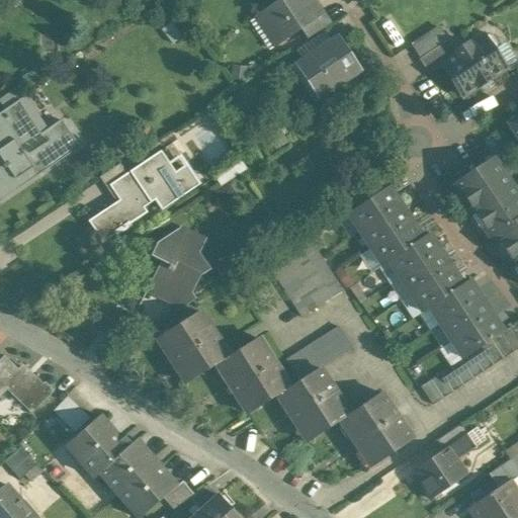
[(313,0),(280,0),(256,16),(268,34),(272,31),(280,42),(300,29),(307,25),(306,24),(320,14),(313,3),(315,2),(313,0)]
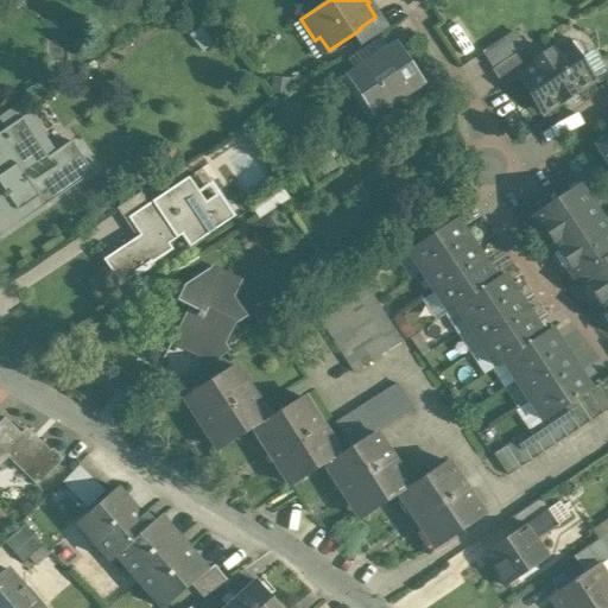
[(375,17),(359,29),(360,30),(353,35),(361,46),(385,31),(375,17)]
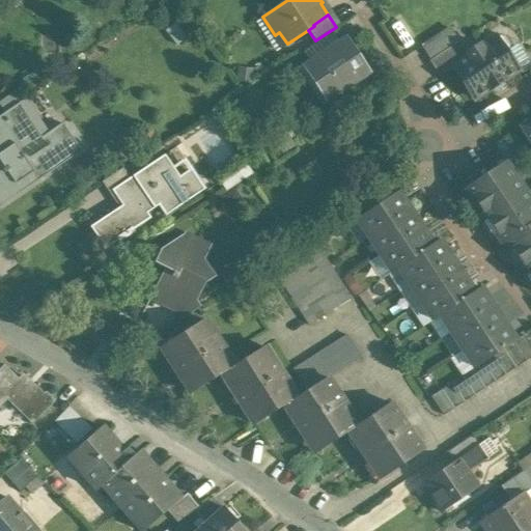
[(499,36),(483,46),(479,46),(467,53),(466,58),(459,62),(452,66),(453,67),(474,100),(490,90),(490,91),(504,82),(503,81),(516,72),(505,53),(509,51),(509,46),(504,37),(499,36)]
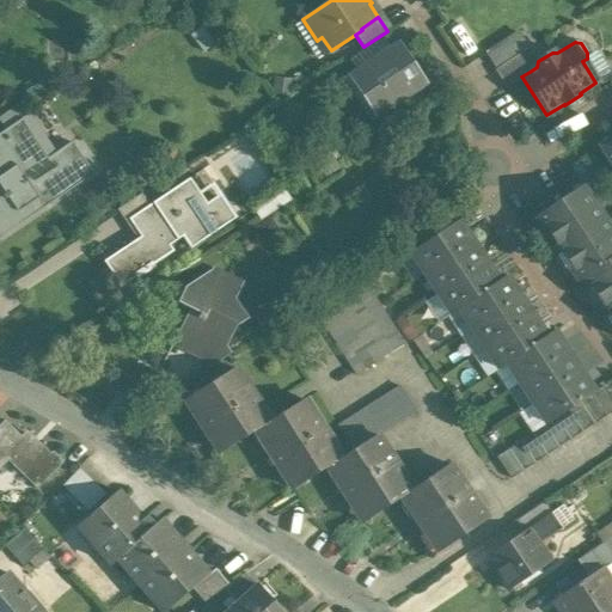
[(401,46),(349,79),(374,116),(424,83),(401,46)]
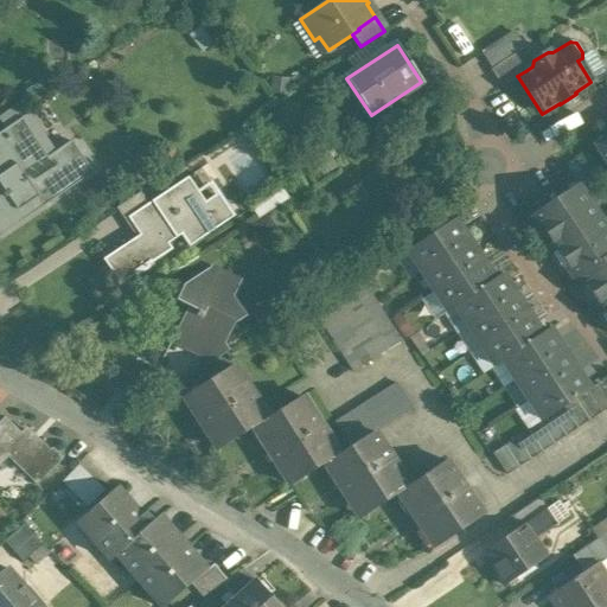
[(518,52),(491,71),(502,88),(518,77),(517,76),(525,71),(522,66),(526,64),(518,52)]
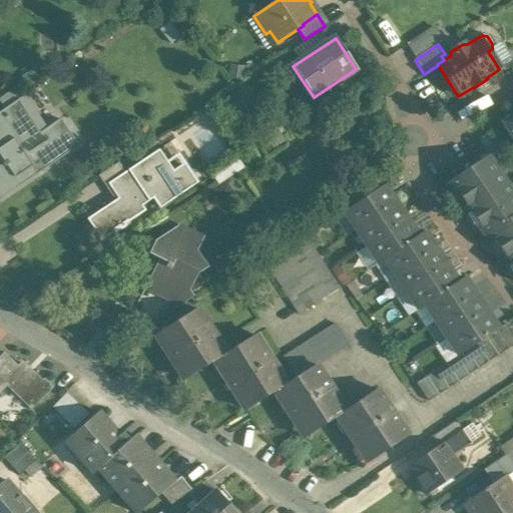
[(18,101),(3,111),(13,126),(0,135),(0,187),(17,176),(15,174),(30,164),(36,174),(38,173),(37,172),(76,145),(77,146),(78,145),(61,119),(35,137),(28,126),(33,123),(18,101)]
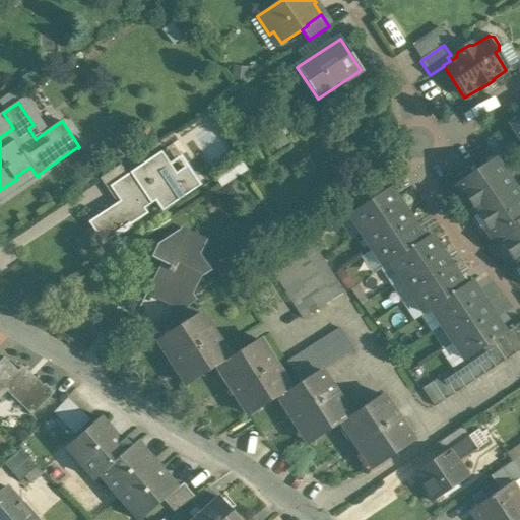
[(3,113),(0,114),(0,137),(13,128),(3,113)]
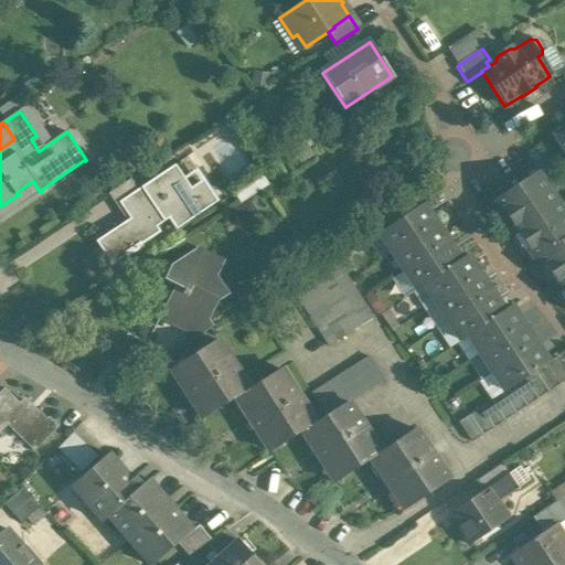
[(564,127),(553,136),(564,153),(564,127)]
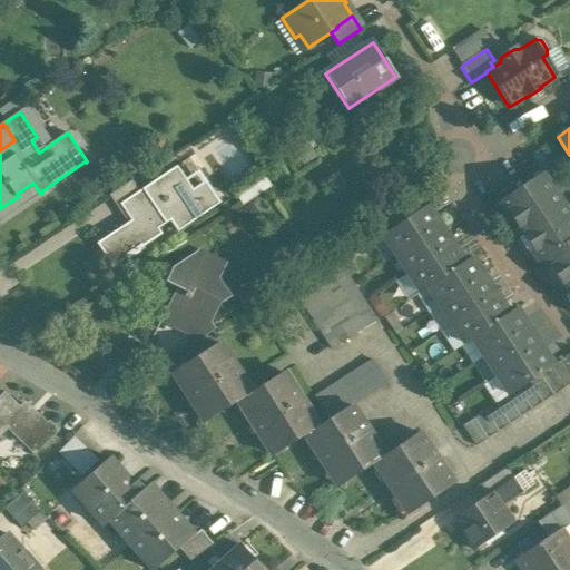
[(177,166),(119,205),(130,222),(97,244),(112,268),(127,258),(128,261),(145,249),(143,247),(161,235),(158,229),(170,220),(177,233),(220,204),(219,202),(215,204),(202,184),(193,189),(177,166)]
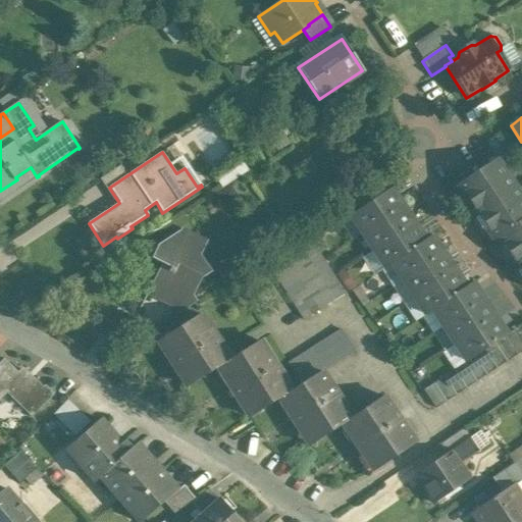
[(521,200),(496,160),(458,186),(494,241),(498,238),(521,274),(521,200)]
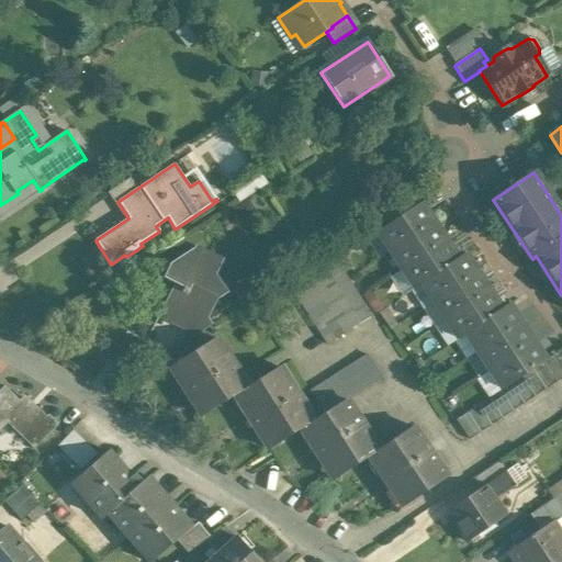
[(422,204),(378,233),(415,289),(422,284),(422,283),(458,259),(422,204)]
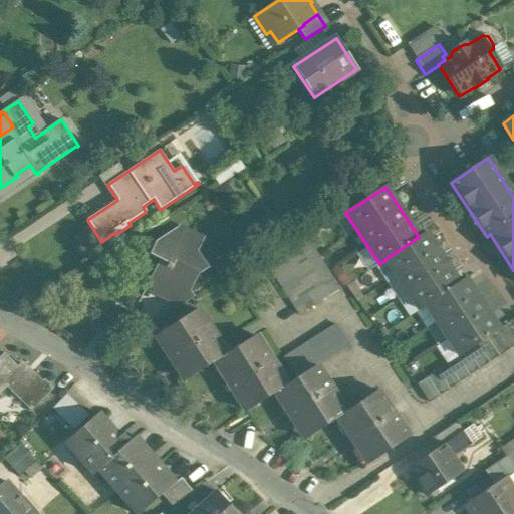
[(178,227),(155,243),(148,256),(167,265),(166,267),(168,268),(164,277),(153,272),(146,287),(153,290),(155,286),(159,288),(160,291),(172,283),(176,290),(206,270),(197,255),(204,239),(178,227)]
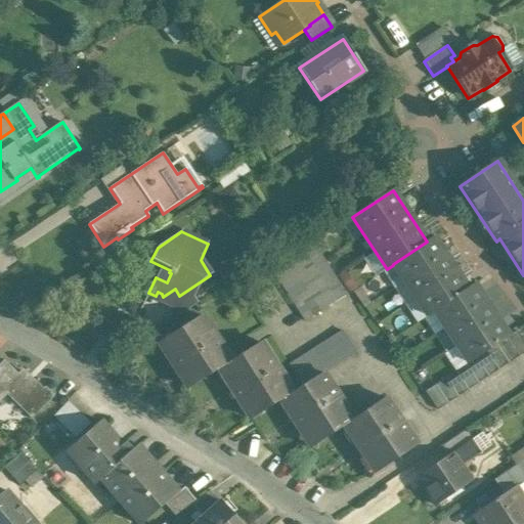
[(434,236),(427,242),(393,264),(393,265),(427,316),(434,312),(433,311),(468,289),(434,236)]
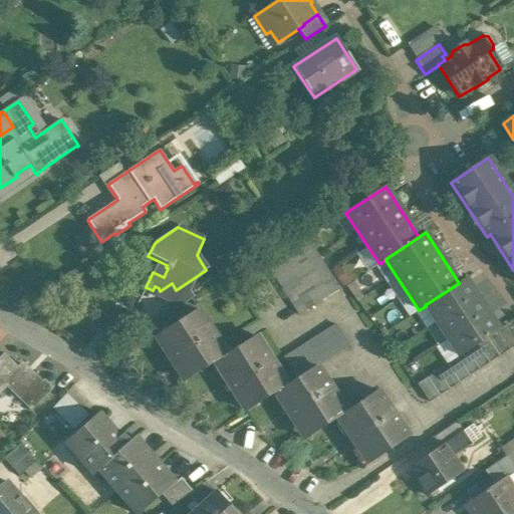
[(339,289),(307,239),(267,265),(298,315),(318,302),(318,303),(339,289)]
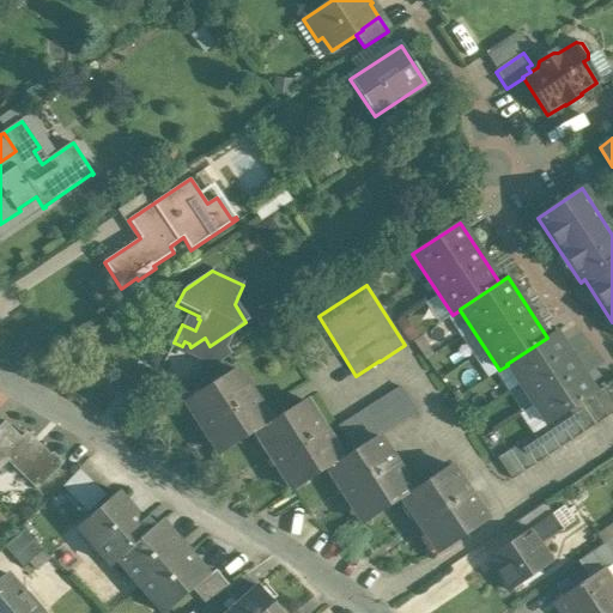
[(547,338),(507,364),(508,365),(547,425),(595,394),(554,332),(547,338)]
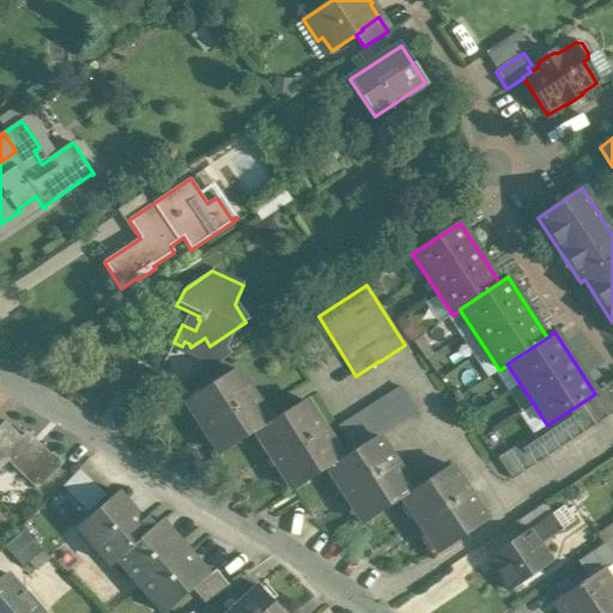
[(235,369),(186,401),(220,455),(256,432),(269,423),(235,369)]
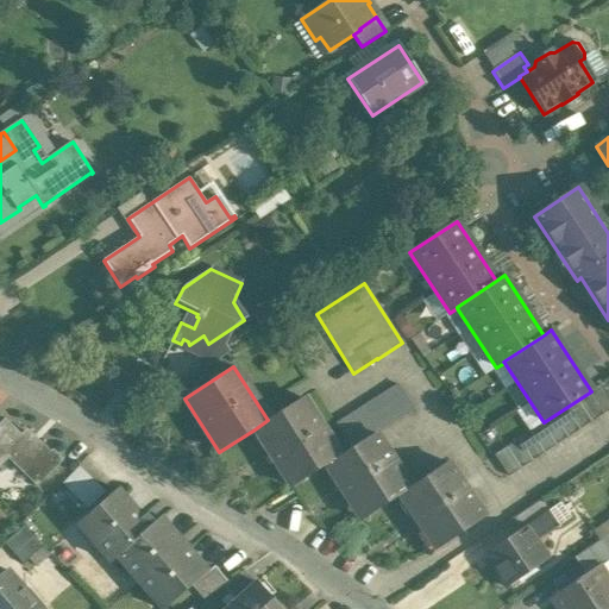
[(399,385),(336,425),(350,447),(351,449),(375,434),(414,409),(399,385)]
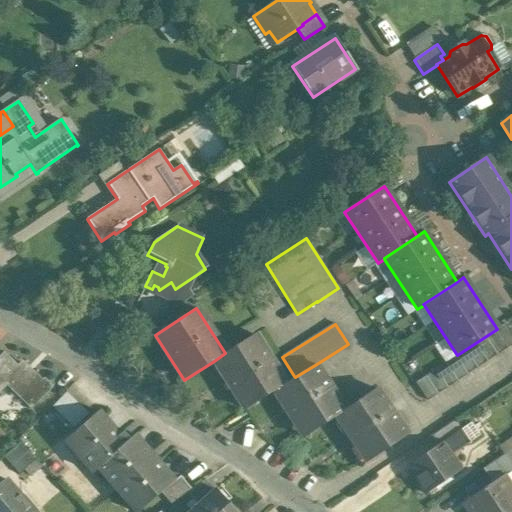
[(511,335),(505,324),(497,329),(457,355),(416,382),(428,401),(511,345),(511,335)]
